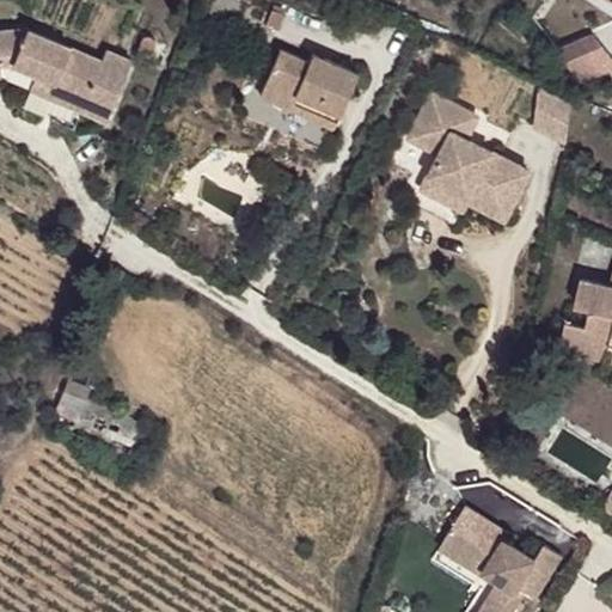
[(271,8),(265,24),(277,29),(283,13),(271,8)]
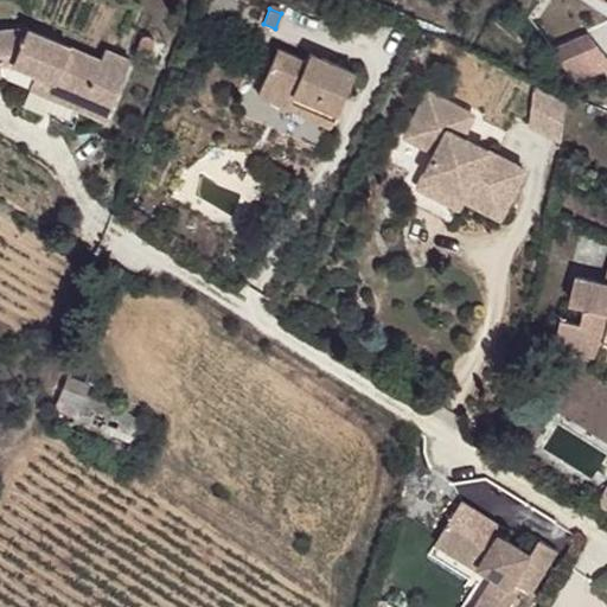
[(0,72),(83,109),(85,102),(109,112),(132,59),(104,49),(101,58),(27,26),(0,29),(0,72)]
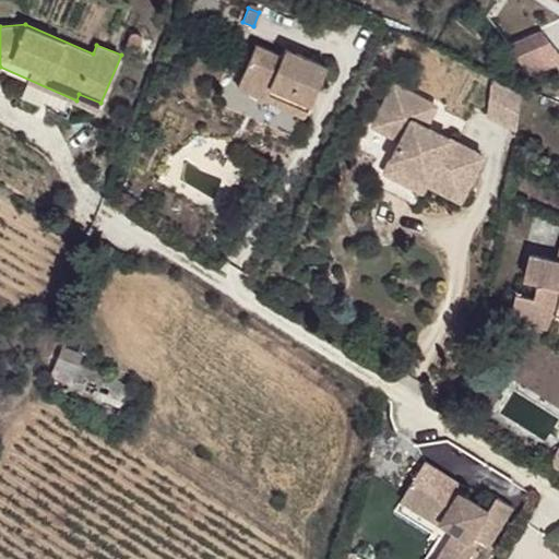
[(507,47),(530,75),(558,62),(558,54),(542,32),(507,47)]
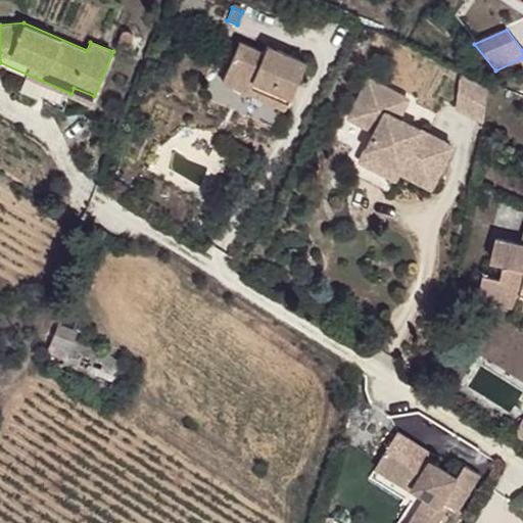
[(123,31),(117,43),(129,47),(134,36),(123,31)]
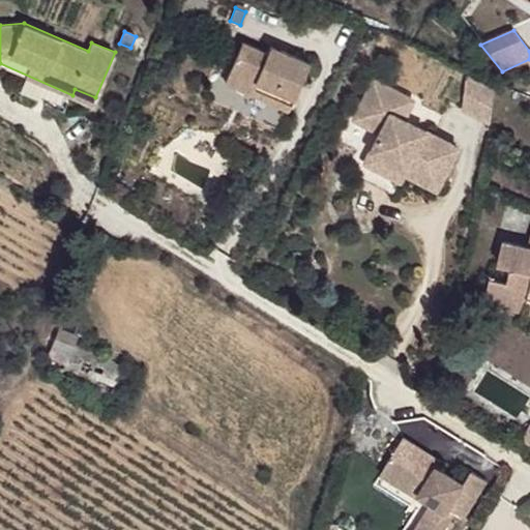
[(226,82),(253,93),(258,82),(295,97),(311,62),(271,45),(267,53),(242,42),(226,82)]
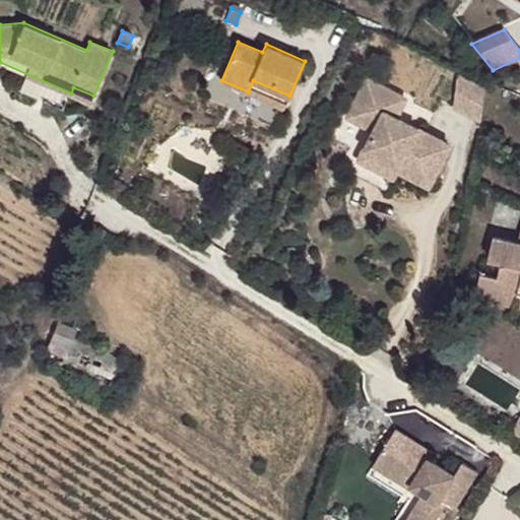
[(453,107),(480,120),(483,88),(457,74),(453,107)]
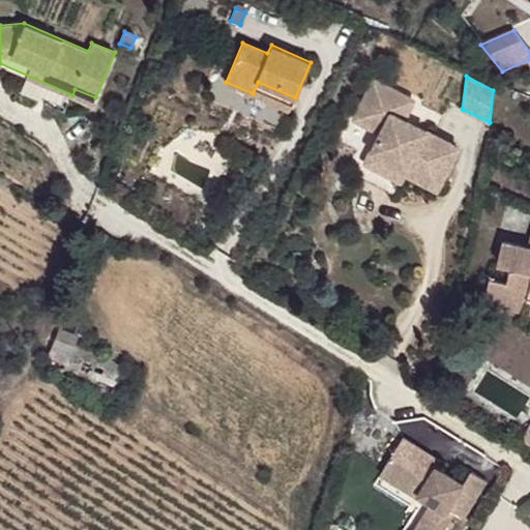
[(353,118),(380,131),(371,150),(406,169),(404,172),(437,188),(458,147),(403,118),(399,116),(409,96),(374,79),(353,118)]
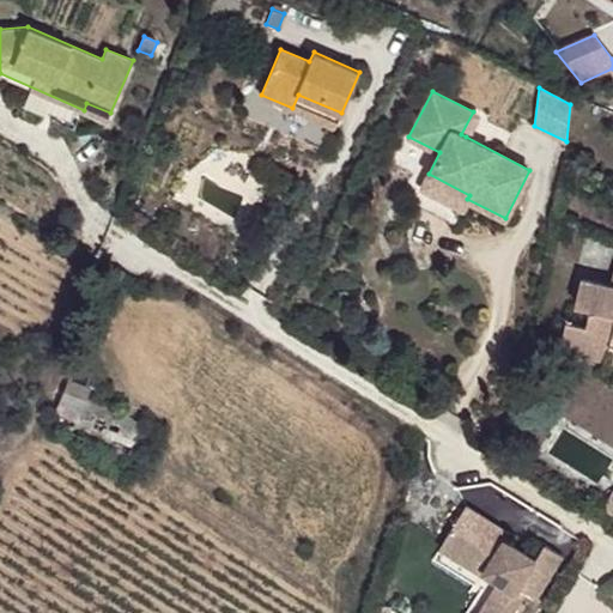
[(298,95),(292,108),(335,127),(341,113),(298,95)]
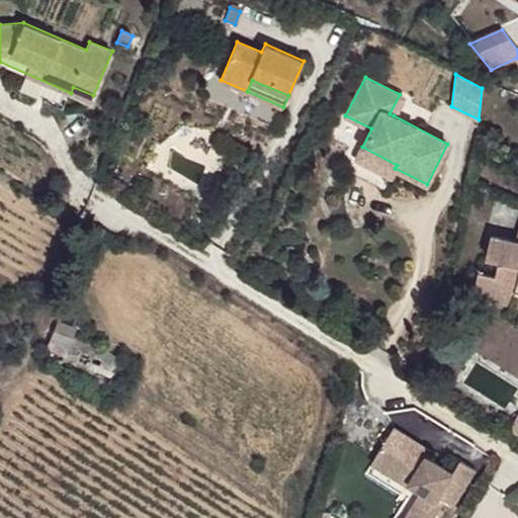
[(73,87),(71,93),(90,101),(93,95),(73,87)]
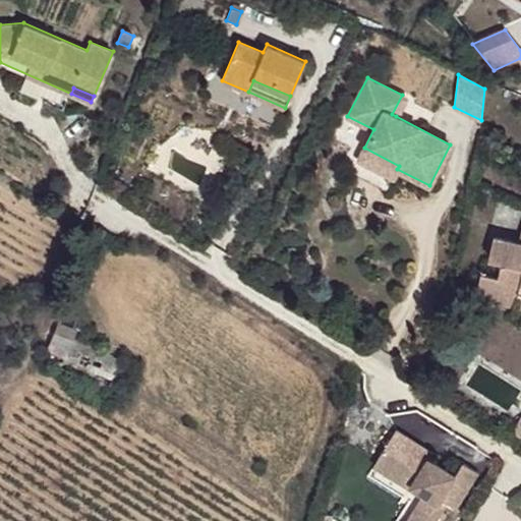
[(402,95),(392,114),(396,116),(406,98),(402,95)]
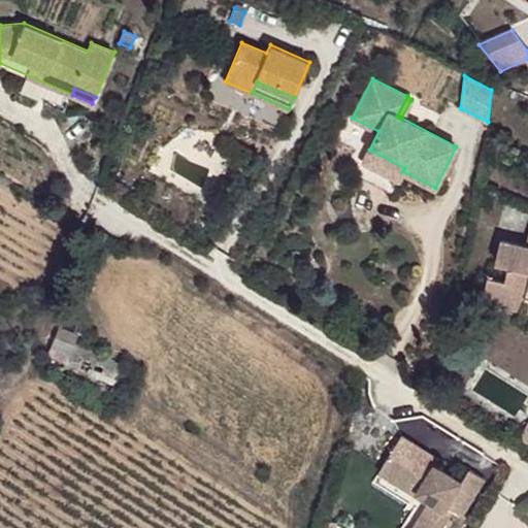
[(348,119),(337,140),(360,151),(370,129),(348,119)]
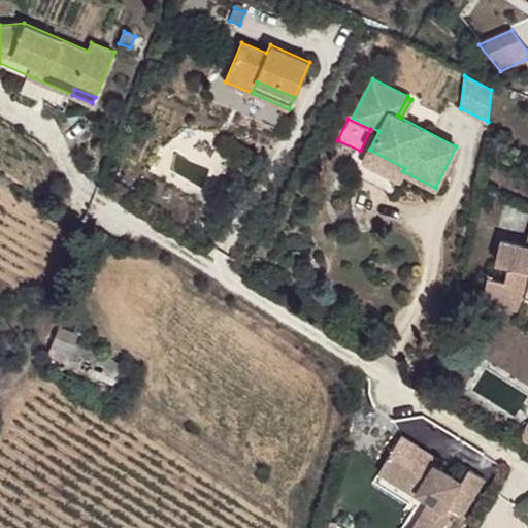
[(404,168),(369,150),(357,174),(392,192),(402,171),(404,168)]
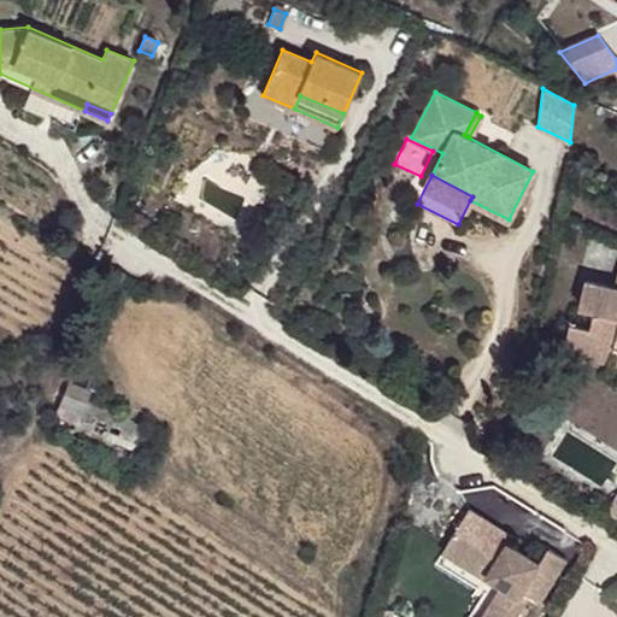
[(564,354),(610,364),(612,357),(616,357),(616,286),(616,287),(588,281),(582,305),(616,313),(616,333),(571,323),(564,354)]
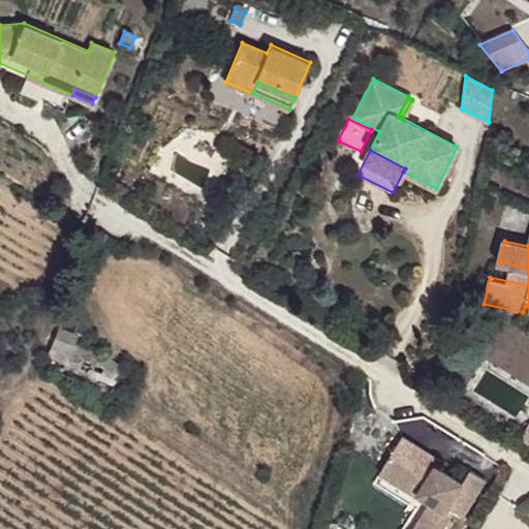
[(80,334),(60,325),(49,353),(66,361),(60,373),(111,394),(123,364),(75,343),(80,334)]
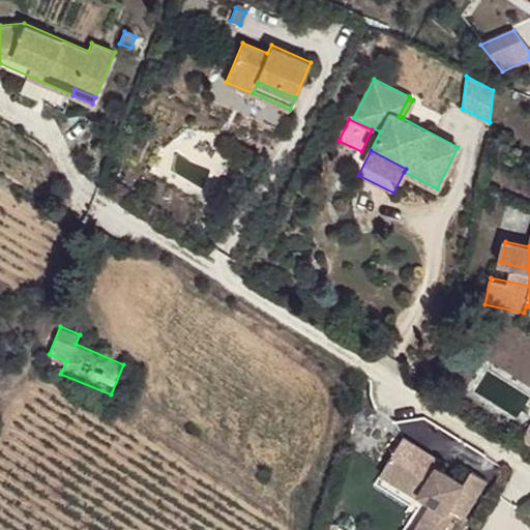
[(404,438),(386,466),(423,490),(420,496),(433,503),(420,523),(425,526),(421,529),(444,529),(450,521),(457,511),(466,518),(489,481),(472,471),(464,483),(438,467),(442,462),(404,438)]
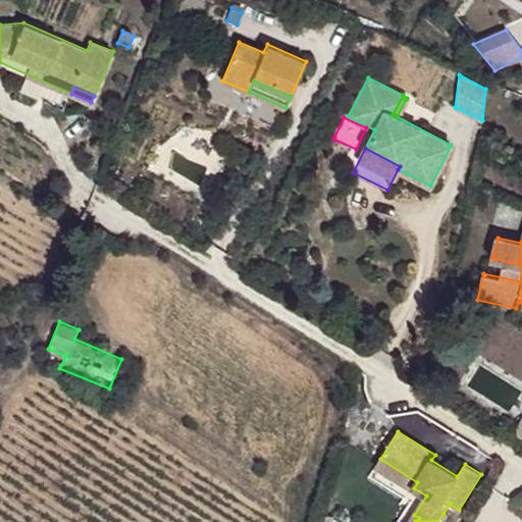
[(417,482),(380,459),(375,467),(412,490),(414,488),(417,482)]
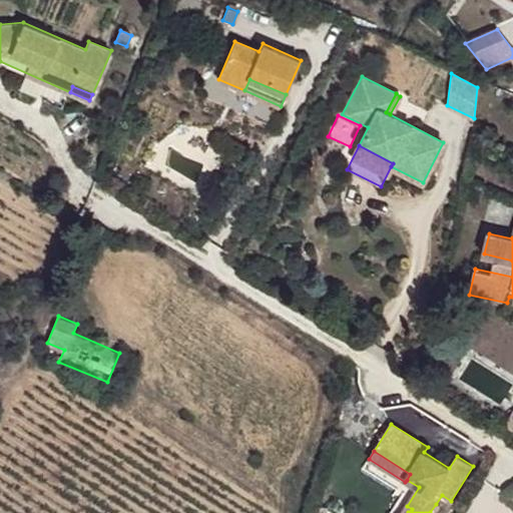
[(436,512),(441,506),(436,504),(430,512),(436,512)]
